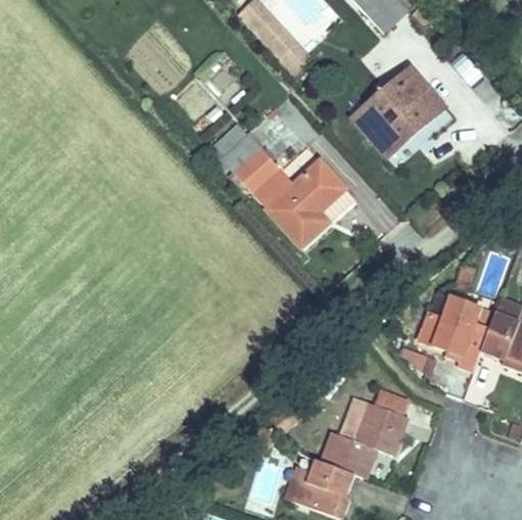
[(292,71),(307,56),(255,0),(241,14),(292,71)]
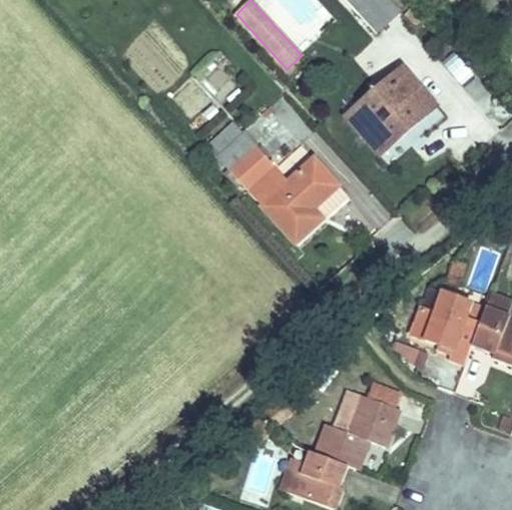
[(347,0),(376,31),(399,10),(389,0),(347,0)]
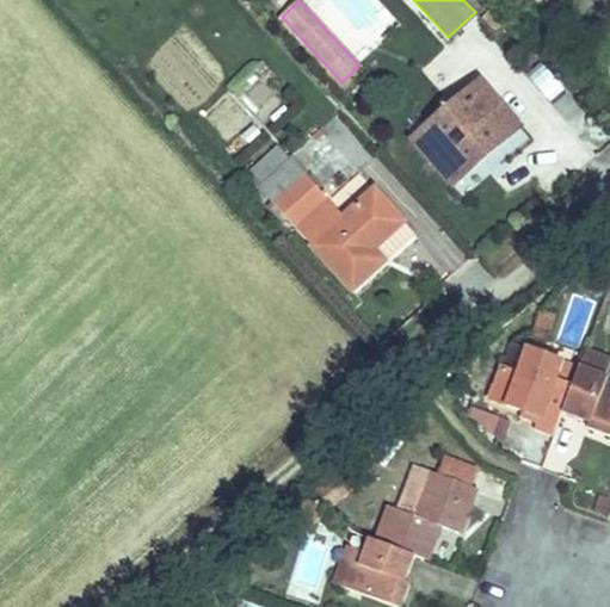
[(525,76),(544,95),(560,80),(540,61),(525,76)]
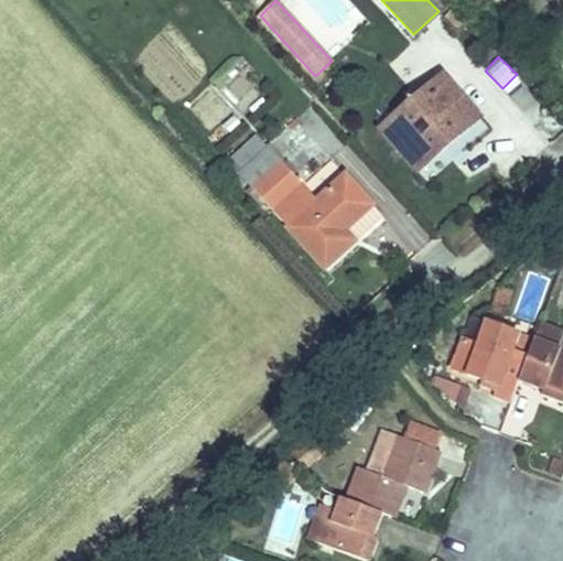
[(415,170),(479,115),(443,72),(379,127),(415,170)]
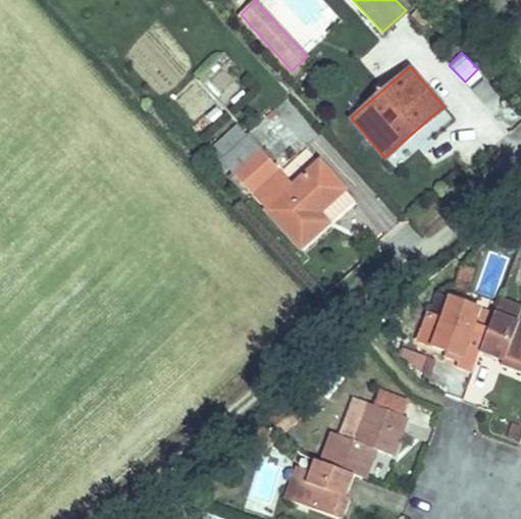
[(210,146),(222,160),(250,136),(237,121),(210,146)]
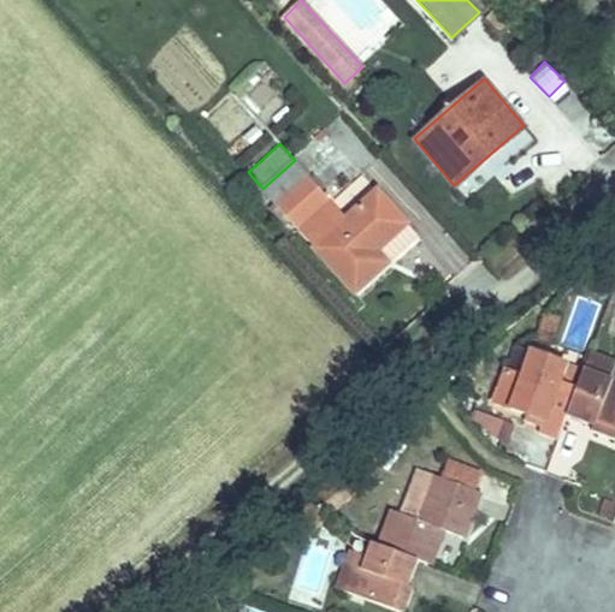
[(277,203),(308,174),(295,160),(262,189),(277,203)]
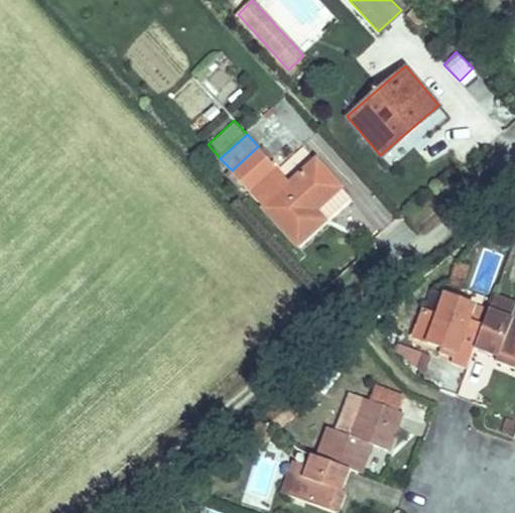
[(258,146),(232,170),(297,243),(349,195),(315,158),(289,181),(258,146)]
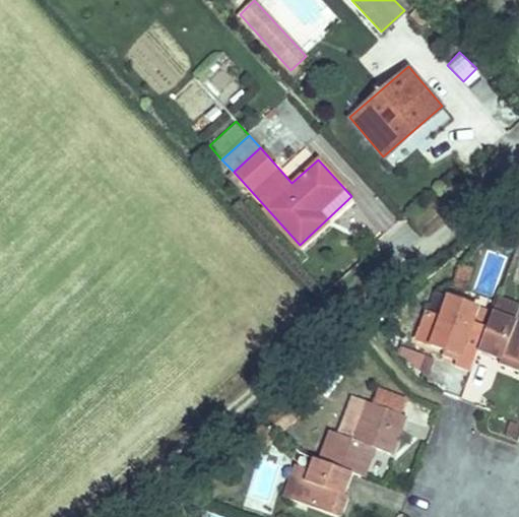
[(464,287),(471,266),(460,262),(453,284),(464,287)]
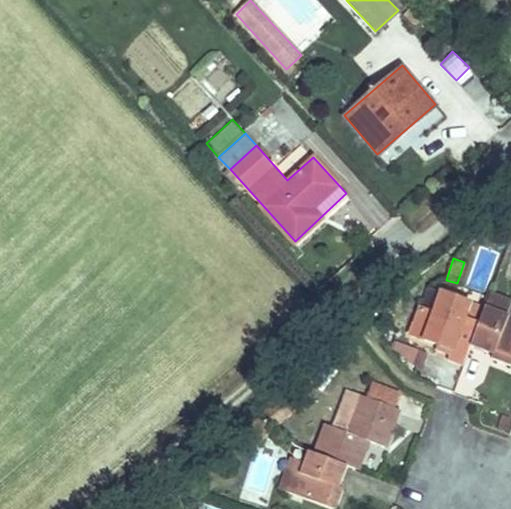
[(462,363),(470,344),(484,306),(441,290),(441,291),(427,286),(409,332),(436,343),(451,348),(448,353),(447,357),(462,363)]
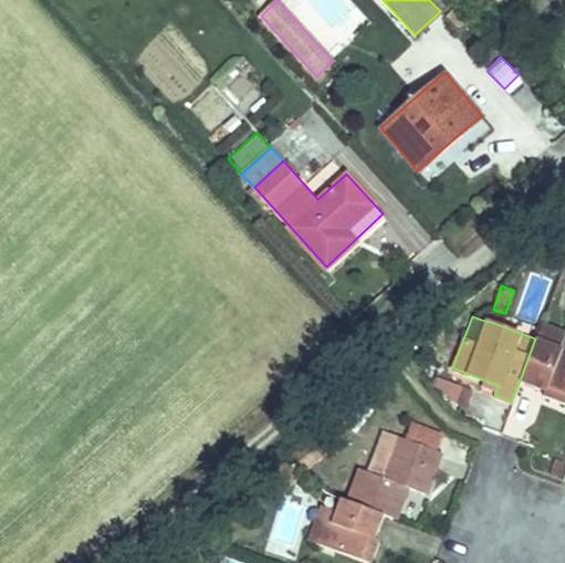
[(564,403),(564,340),(563,340),(564,334),(564,331),(541,323),(535,339),(520,381),(544,389),(543,395),(564,403)]
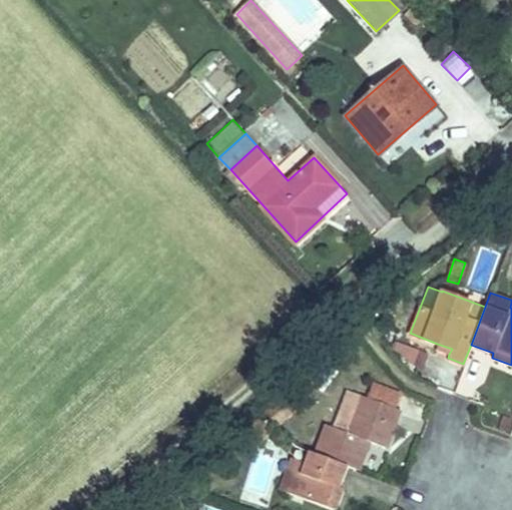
[(452,349),(437,344),(435,349),(449,354),(452,349)]
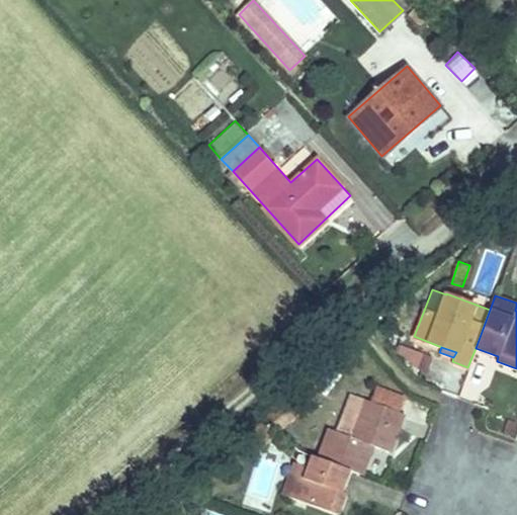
[(350,393),(336,430),(331,428),(320,457),(350,468),(360,473),(370,444),(389,450),(402,413),(399,411),(404,398),(375,387),(370,401),(350,393)]
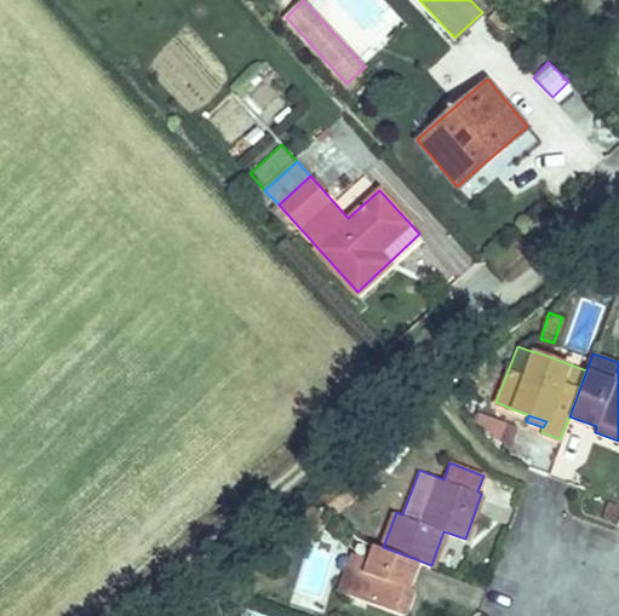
[(344,593),(406,615),(414,589),(410,587),(419,560),(383,547),(373,543),(364,571),(354,568),(344,593)]
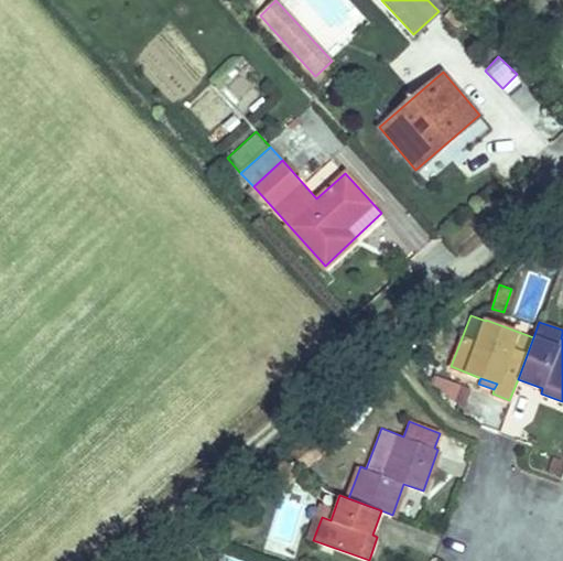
[(292,539),(301,500),(280,496),(271,533),(292,539)]
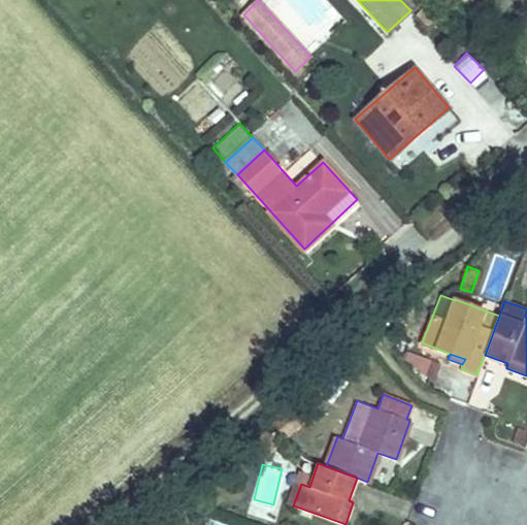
[(293,505),(301,484),(297,482),(289,503),(293,505)]
